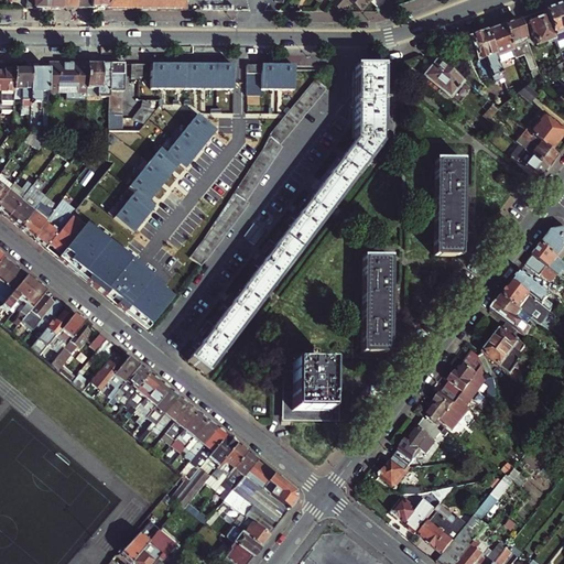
[(34,9),(34,0),(25,0),(26,9),(34,9)]
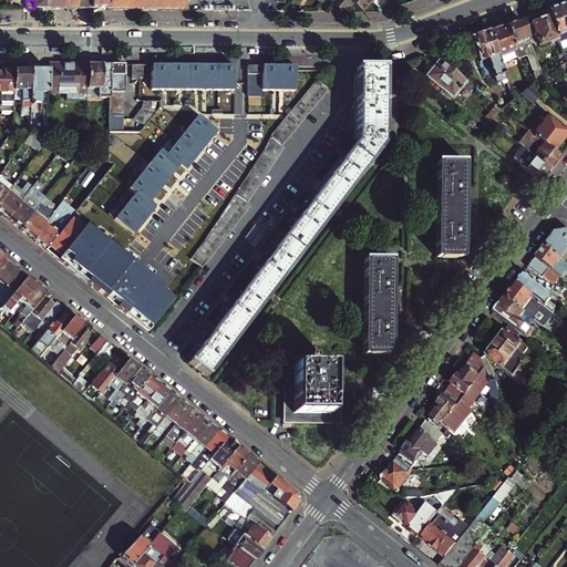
[(34,0),(34,9),(49,9),(48,0),(34,0)]
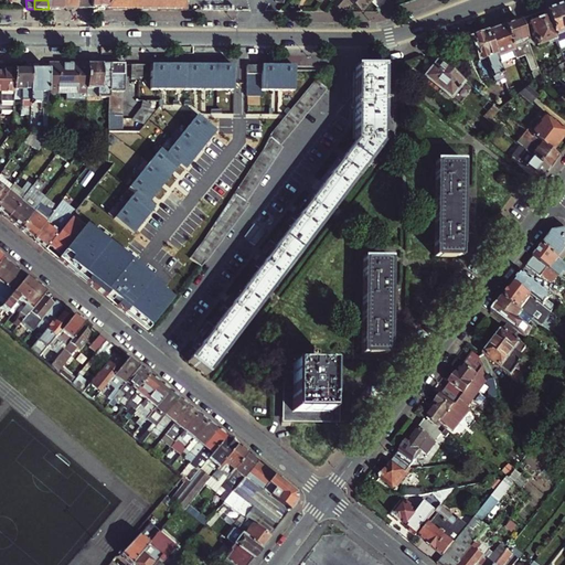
[(48,0),(49,9),(61,9),(61,0),(48,0)]
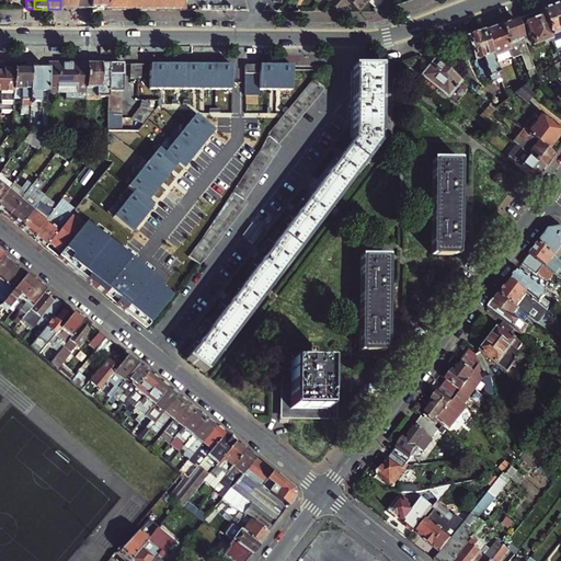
[(60,0),(60,9),(76,10),(76,0),(60,0)]
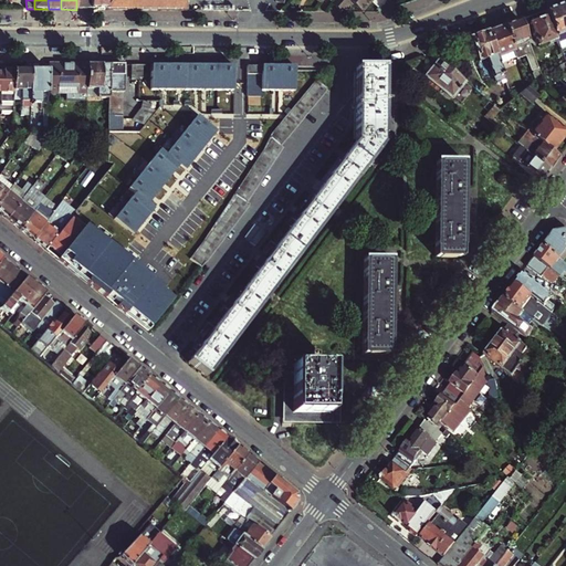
[(76,0),(76,10),(91,10),(90,0),(76,0)]
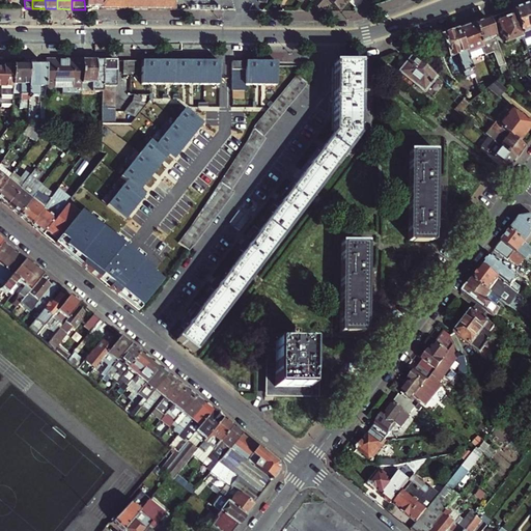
[(84,0),(85,9),(100,9),(99,0),(84,0)]
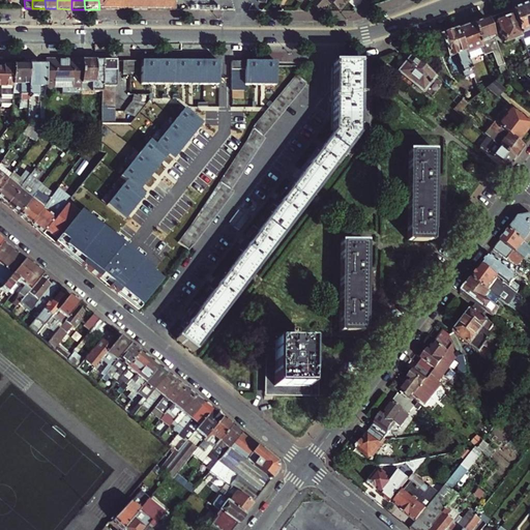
[(174,0),(98,0),(99,9),(174,9),(174,0)]
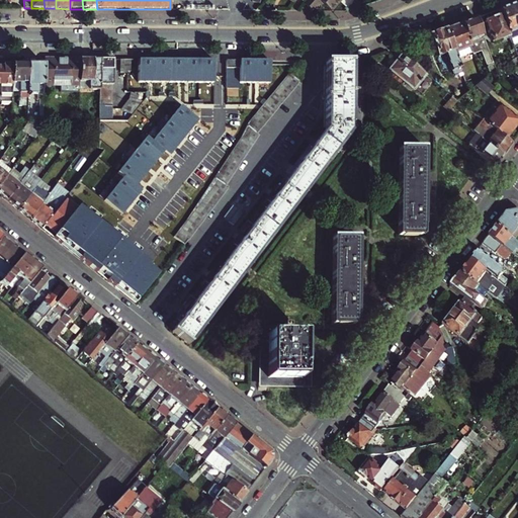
[(317,0),(309,0),(306,4),(311,8),(317,0)]
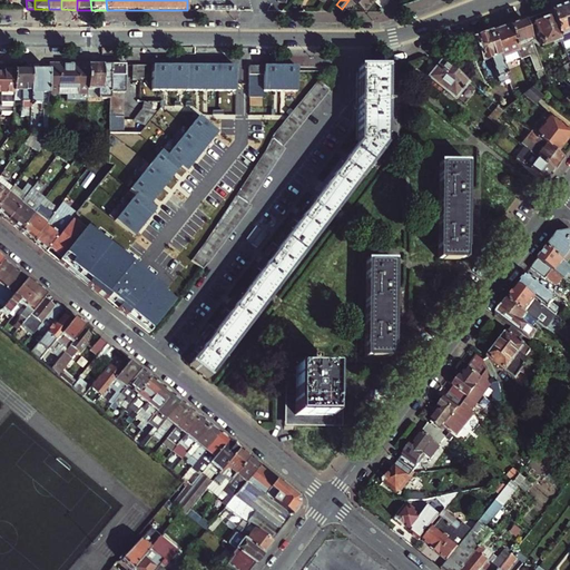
[(350,0),(364,11),(373,2),(370,0),(350,0)]
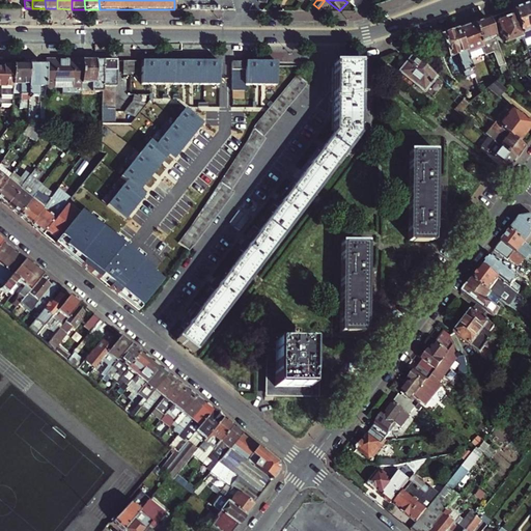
[(514,16),(522,36),(526,46),(530,45),(530,44),(530,7),(529,3),(511,9),(514,16)]
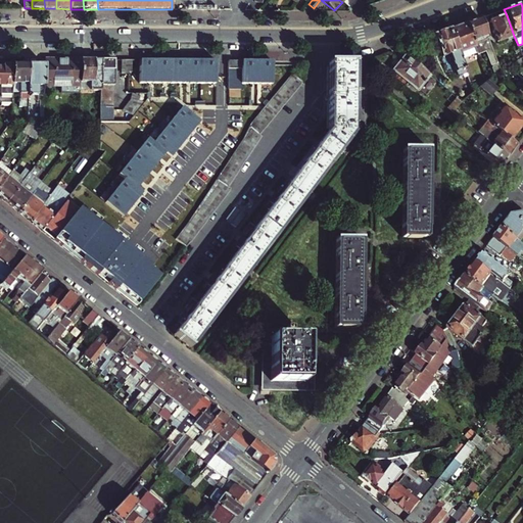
[(514,36),(507,15),(505,16),(503,14),(498,16),(498,18),(490,21),(497,41),(514,36)]
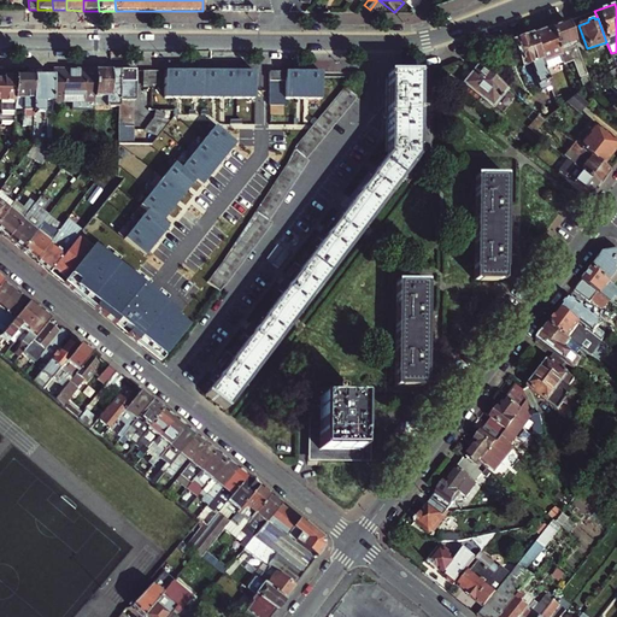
[(582,65),(566,22),(550,28),(560,57),(565,72),(582,65)]
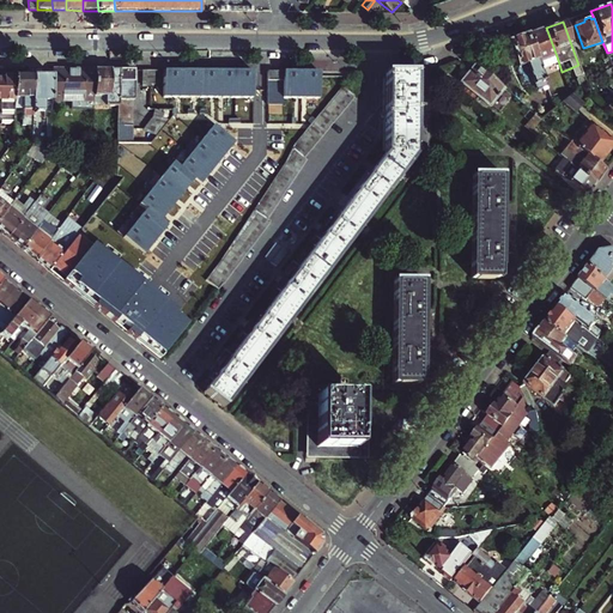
[(546,28),(527,34),(539,64),(557,56),(546,28)]
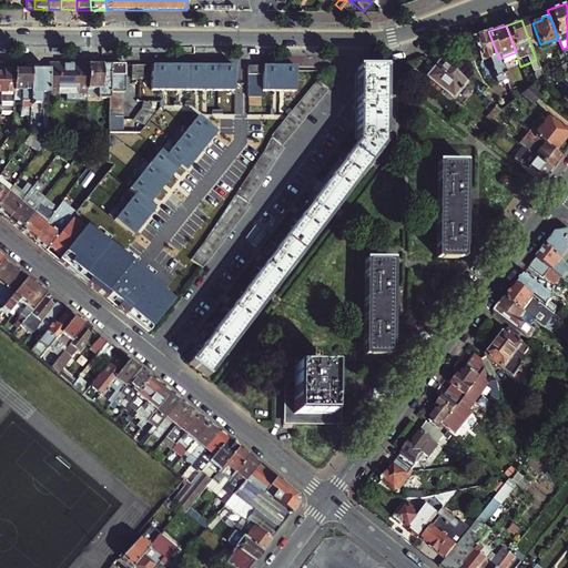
[(497,84),(507,81),(499,59),(488,31),(472,38),(480,62),(482,62),(486,75),(494,73),(497,84)]
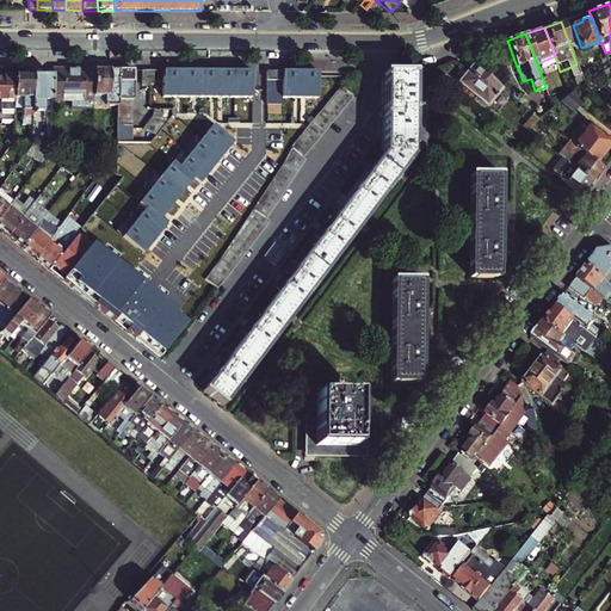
[(511,96),(474,65),(460,82),(488,105),(498,93),(506,100),(511,96)]
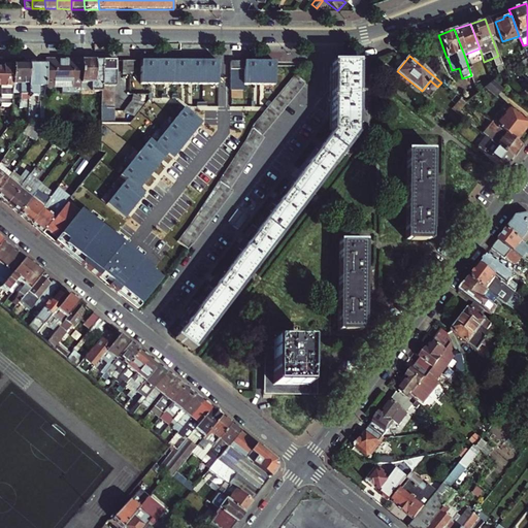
[(527,60),(525,58),(515,66),(520,69),(527,62),(527,60)]
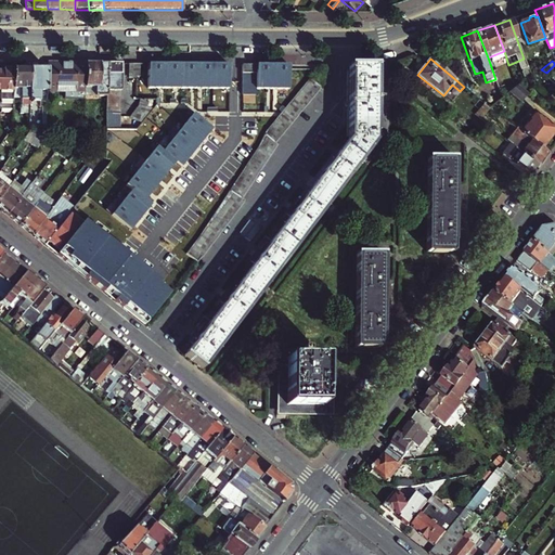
[(66,88),(86,88),(86,64),(76,64),(48,63),(48,68),(48,91),(66,91),(66,88)]
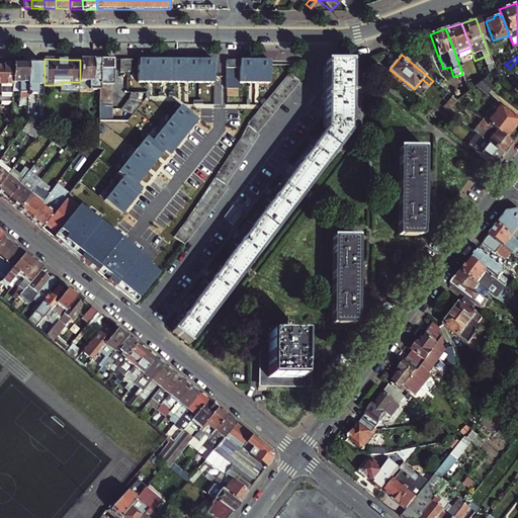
[(100,85),(101,60),(80,60),(80,82),(89,82),(89,90),(100,90),(100,85)]
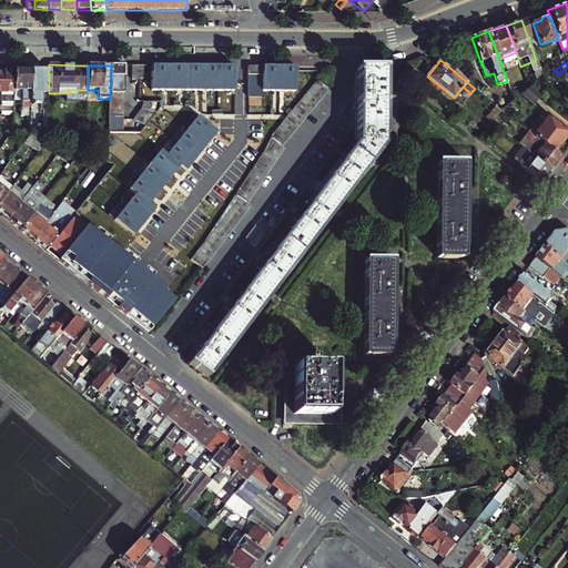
[(124,93),(125,66),(111,66),(110,93),(123,93),(124,93)]
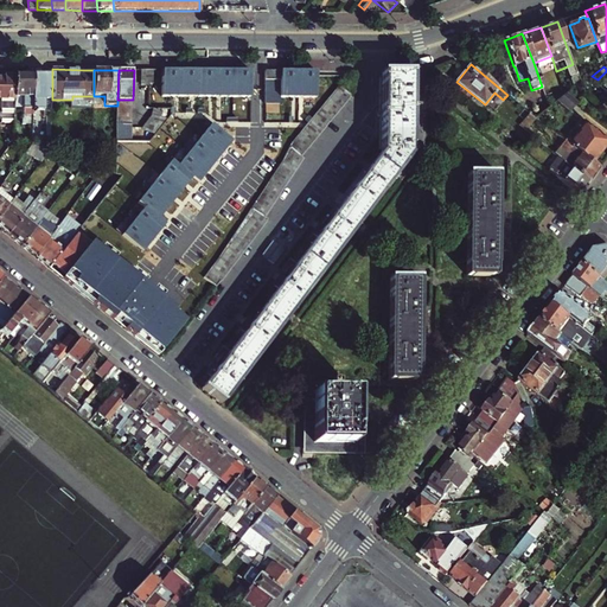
[(253,70),(164,70),(164,96),(253,96),(253,70)]
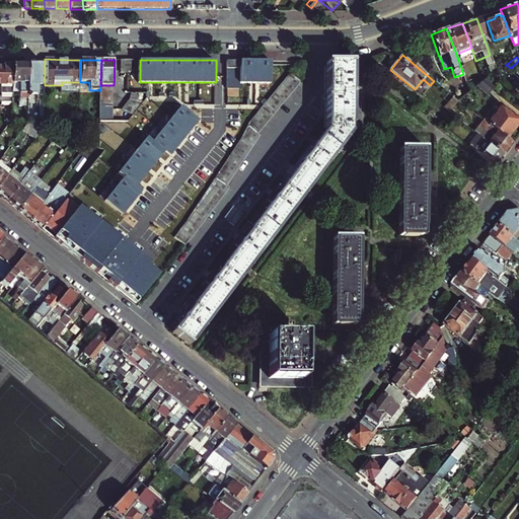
[(241,68),(241,83),(272,83),(272,61),(238,60),(238,68),(241,68)]
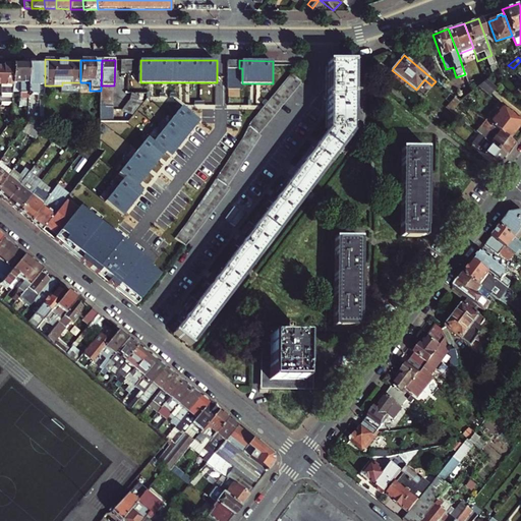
[(352,132),(352,61),(328,61),(328,129),(278,194),(274,192),(268,200),(271,204),(245,237),(242,234),(235,242),(239,245),(217,275),(213,272),(207,281),(210,284),(187,313),(184,310),(177,319),(181,322),(174,332),(191,345),(352,132)]
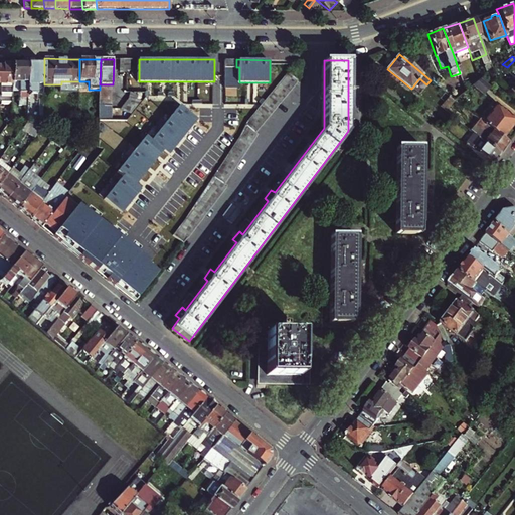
[(3,66),(0,65),(0,83),(4,83),(4,89),(7,91),(13,92),(13,83),(13,63),(3,63),(3,66)]
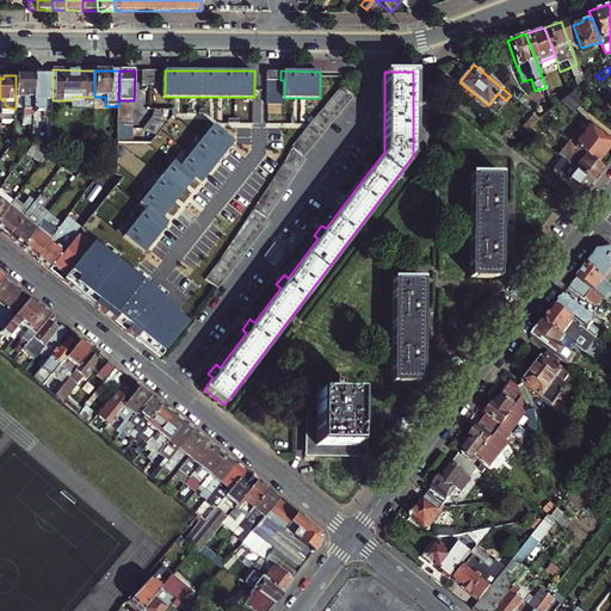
[(34,75),(16,75),(16,99),(24,99),(24,125),(34,125),(34,75)]
